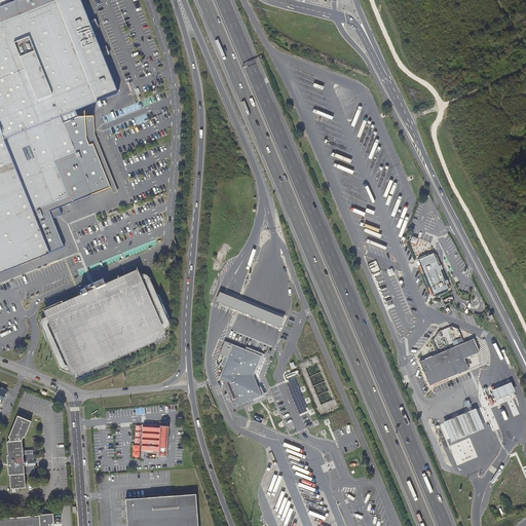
[(0,0),(0,273),(64,248),(52,219),(62,215),(59,209),(65,205),(64,202),(81,196),(98,189),(97,187),(103,184),(104,187),(115,182),(98,139),(95,140),(91,134),(91,127),(92,127),(94,126),(94,125),(95,124),(94,123),(94,122),(92,121),(91,121),(90,121),(89,112),(99,111),(98,110),(82,112),(82,108),(118,94),(80,0),(15,0),(10,2),(9,0),(0,0)]
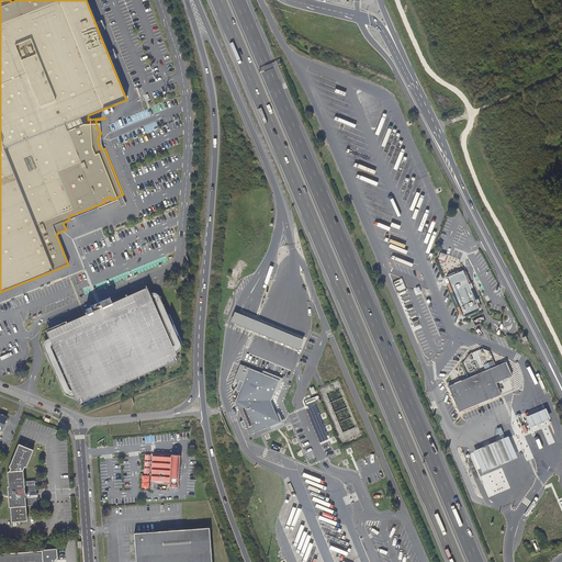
[(105,124),(105,119),(96,120),(97,130),(98,130),(99,130),(100,131),(100,132),(101,133),(100,134),(100,135),(99,136),(98,136),(98,143),(101,149),(104,148),(123,194),(125,200),(128,199),(131,198),(126,187),(115,160),(108,141),(107,138),(105,124)]
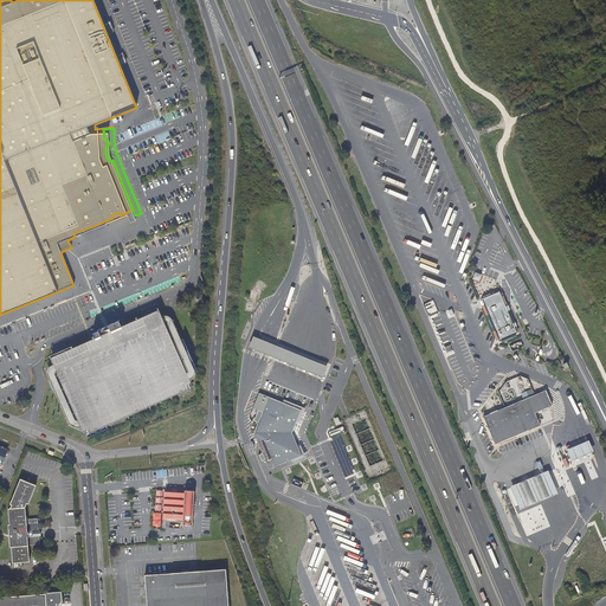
[(482,298),(500,341),(517,334),(500,291),(482,298)]
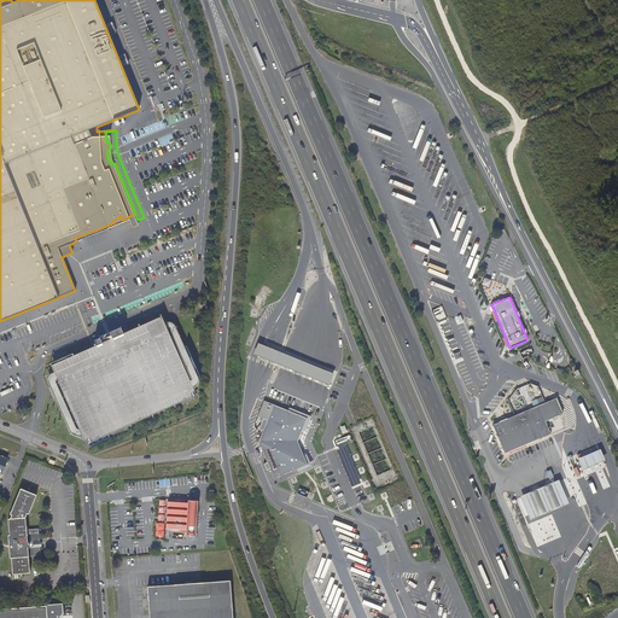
[(82,435),(86,444),(192,397),(190,391),(196,389),(193,386),(169,331),(168,327),(163,316),(129,332),(110,339),(105,342),(62,361),(52,366),(58,379),(82,435)]
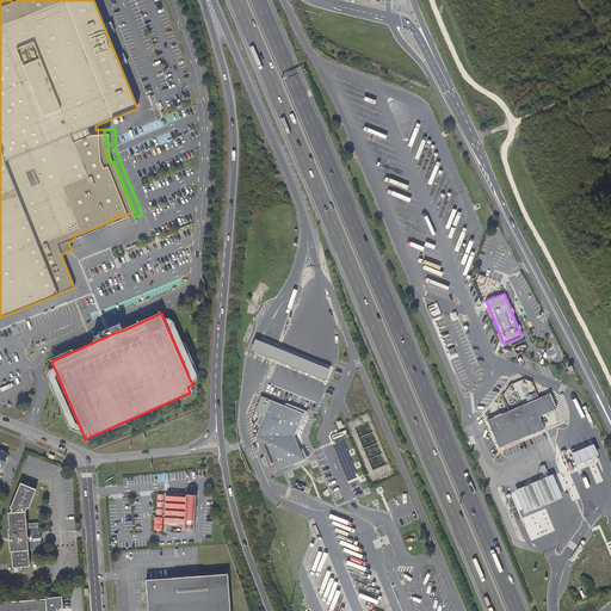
[(124,321),(106,329),(109,335),(128,328),(124,321)]
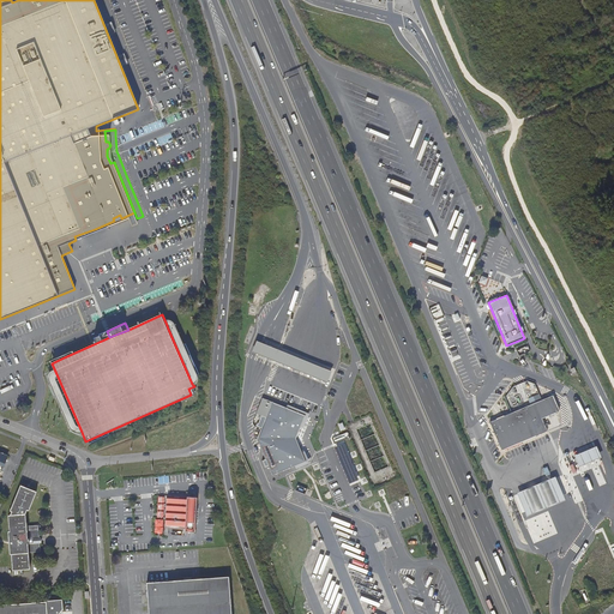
[(332,372),(257,341),(252,351),(327,383),(332,372)]
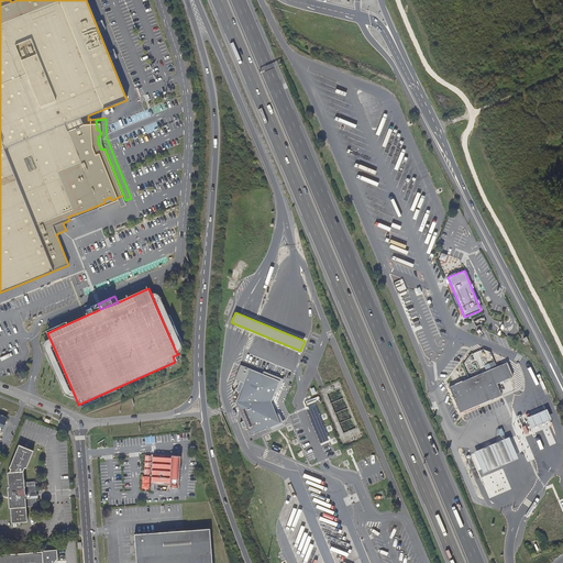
[(508,378),(512,377),(507,363),(503,365),(497,367),(468,378),(459,383),(449,387),(460,414),(501,396),(497,384),(508,378)]
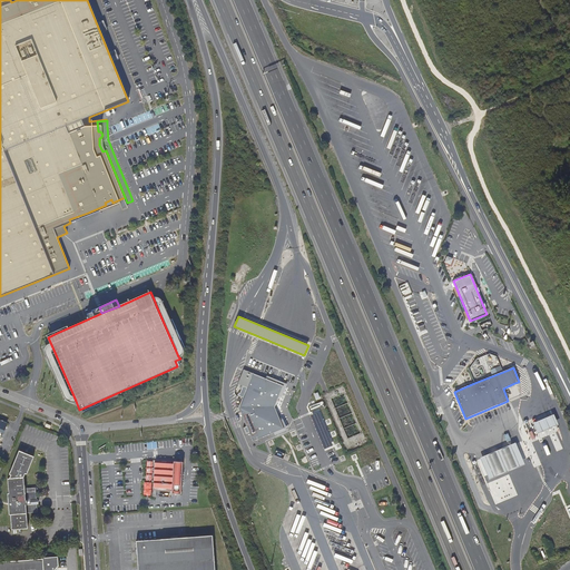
[(239,395),(244,397),(239,409),(247,426),(244,428),(246,433),(249,432),(253,440),(273,431),(276,430),(283,428),(279,420),(274,408),(278,396),(283,385),(265,379),(243,370),(238,383),(243,385),(239,395)]
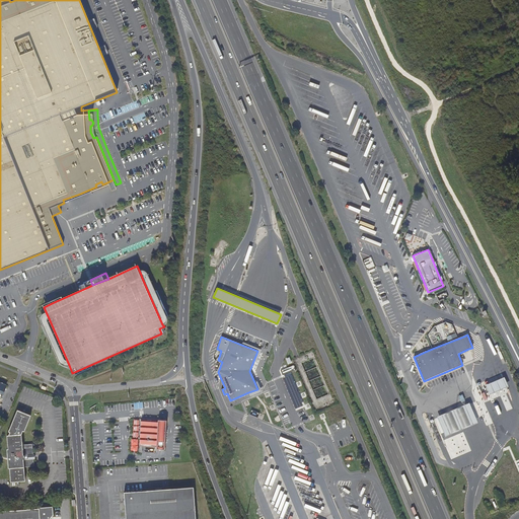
[(242,342),(241,345),(257,351),(253,361),(256,362),(262,350),(242,342)]
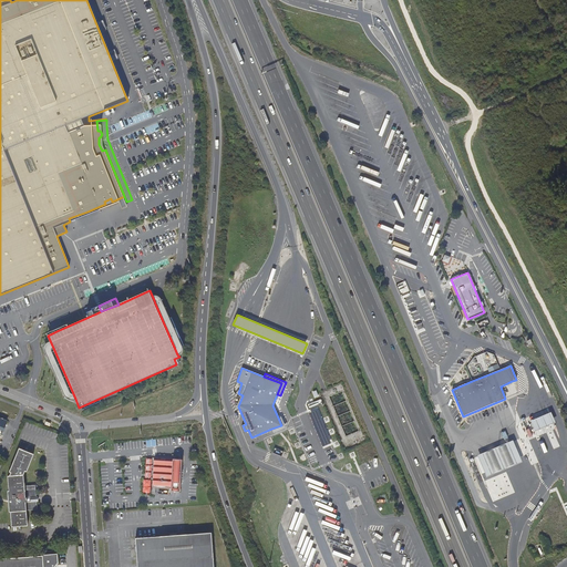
[(318,410),(308,413),(309,414),(310,418),(311,421),(312,423),(316,431),(317,434),(319,439),(319,440),(320,443),(322,446),(322,447),(331,443),(318,410)]
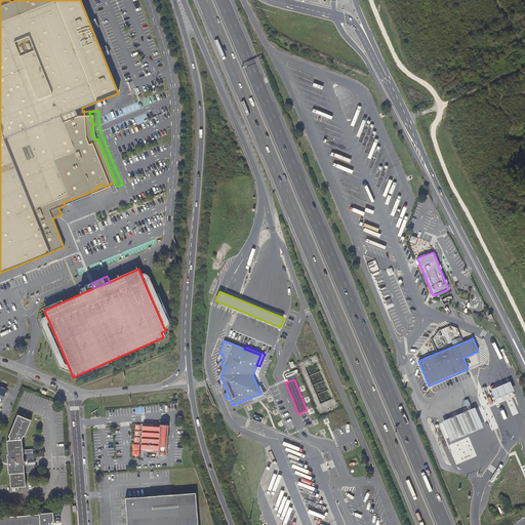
[(500,386),(491,390),(495,399),(505,395),(514,391),(510,381),(500,386)]
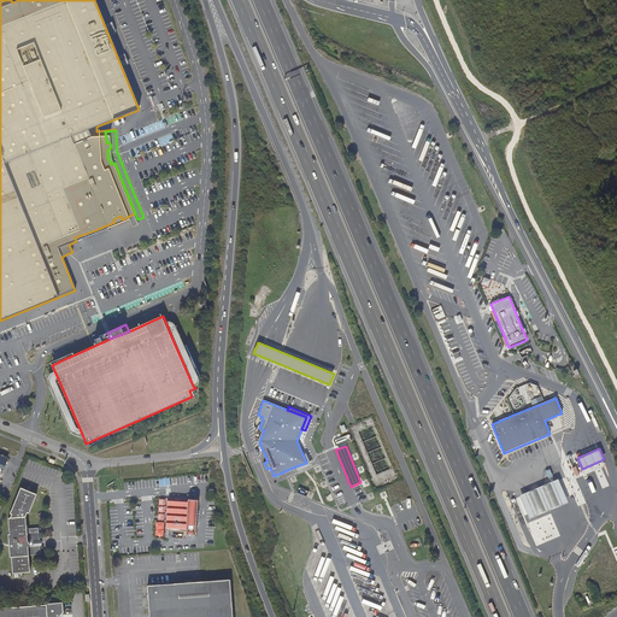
[(306,453),(303,454),(306,463),(299,465),(295,466),(298,471),(312,465),(306,453)]
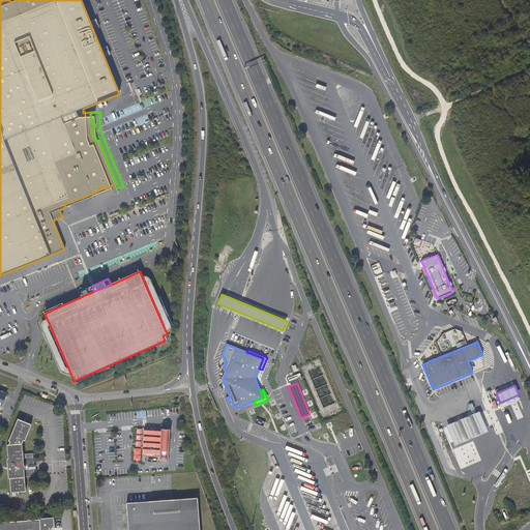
[(463,419),(446,425),(454,446),(471,439),(488,432),(479,412),(463,419)]
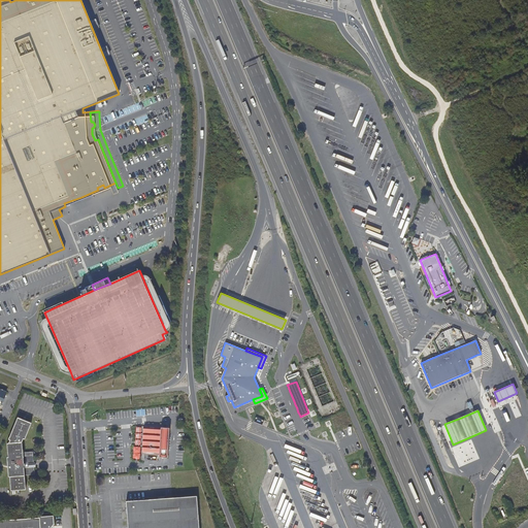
[(31,464),(34,464),(33,457),(32,456),(23,457),(22,442),(23,439),(25,439),(31,423),(18,418),(8,439),(10,440),(8,443),(7,443),(8,458),(7,458),(7,468),(8,477),(9,477),(10,491),(26,490),(25,476),(33,475),(34,473),(34,468),(32,468),(31,464)]
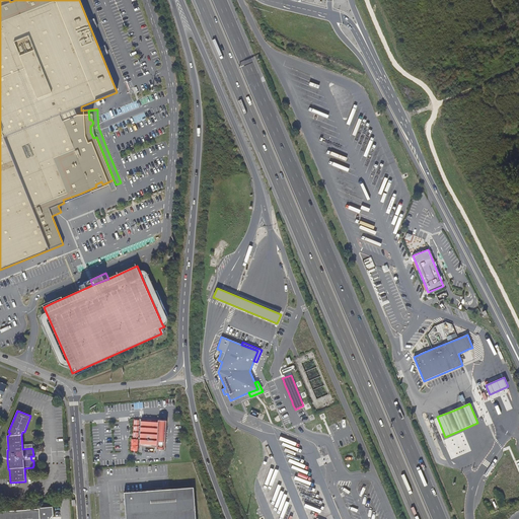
[(142,422),(141,422),(140,446),(157,447),(157,449),(165,450),(166,421),(158,420),(158,422),(157,422),(157,420),(142,420),(142,422)]
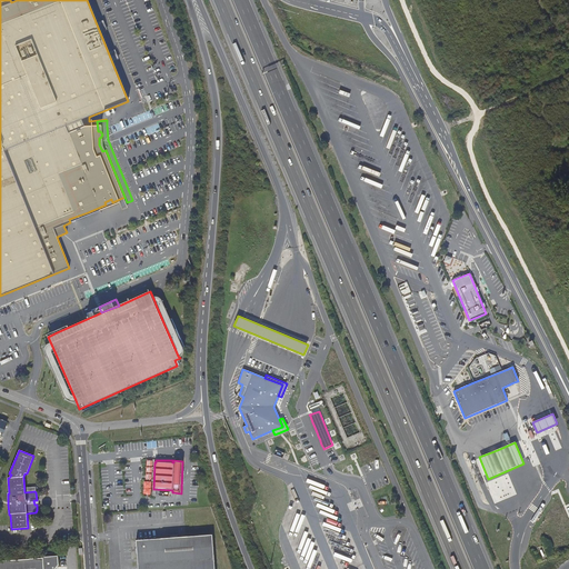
[(136,553),(137,568),(213,568),(211,535),(135,540),(136,553)]
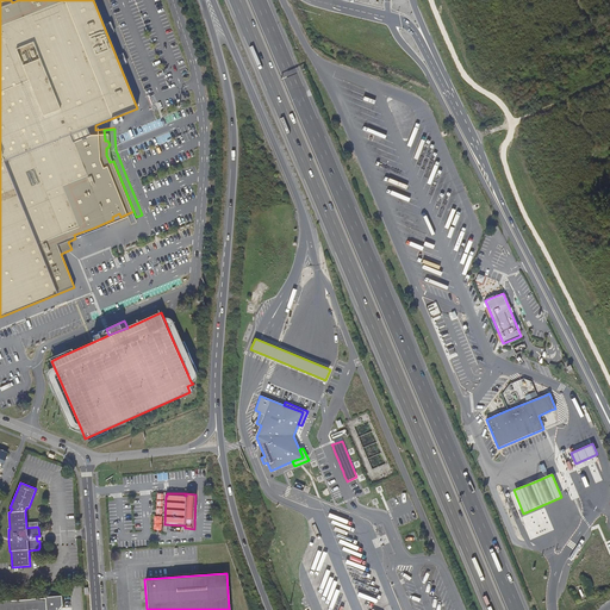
[(0,601),(0,609),(60,609),(63,605),(62,596),(45,597),(45,598),(0,601)]
